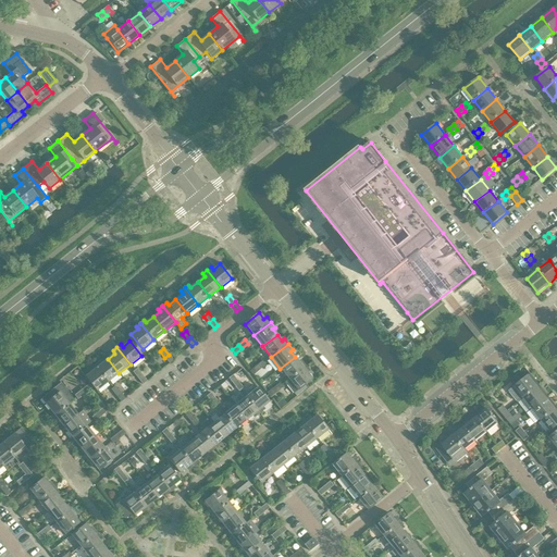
[(169,355),(164,358),(170,364),(174,361),(169,355)]
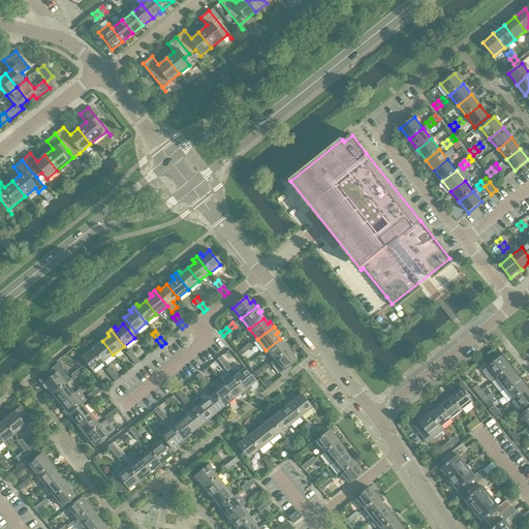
[(266,350),(274,361),(290,347),(286,342),(284,344),(280,339),(266,350)]
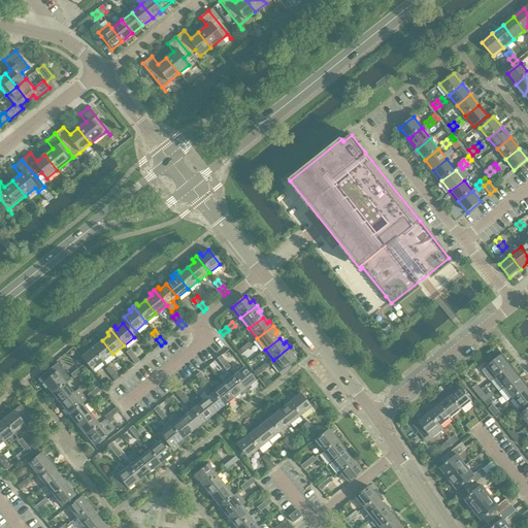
[(94,343),(90,347),(102,362),(112,354),(102,340),(95,345),(94,343)]
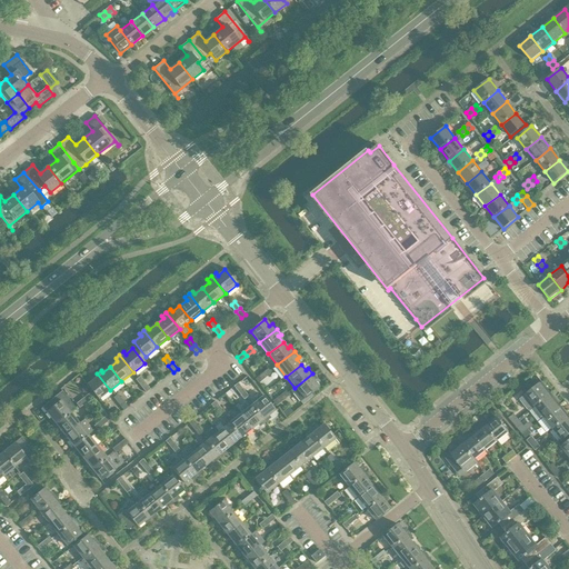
[(268,369),(261,375),(265,379),(271,373),(268,369)]
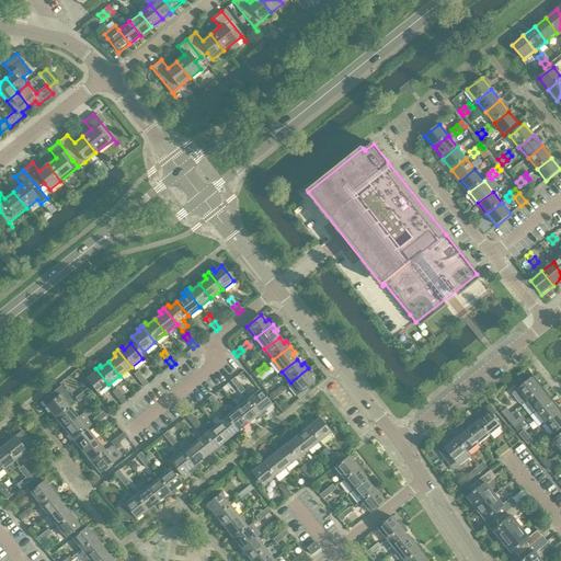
[(93,374),(86,379),(91,386),(98,393),(109,385),(95,368),(91,370),(93,374)]
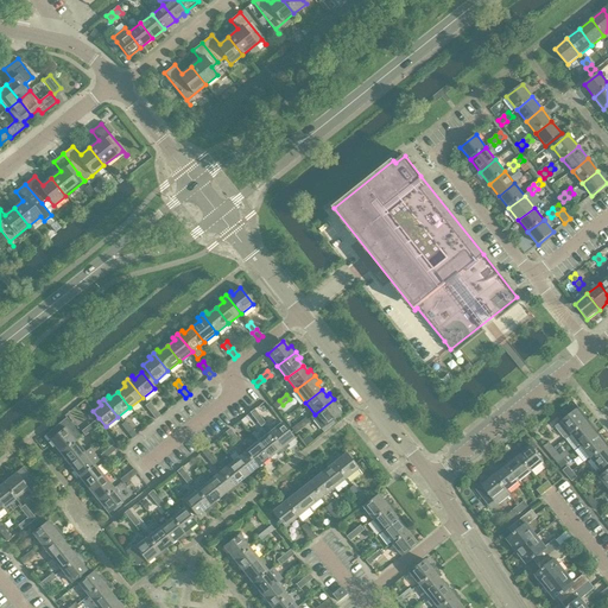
[(334,399),(315,415),(311,418),(321,430),(341,415),(336,407),(339,405),(334,399)]
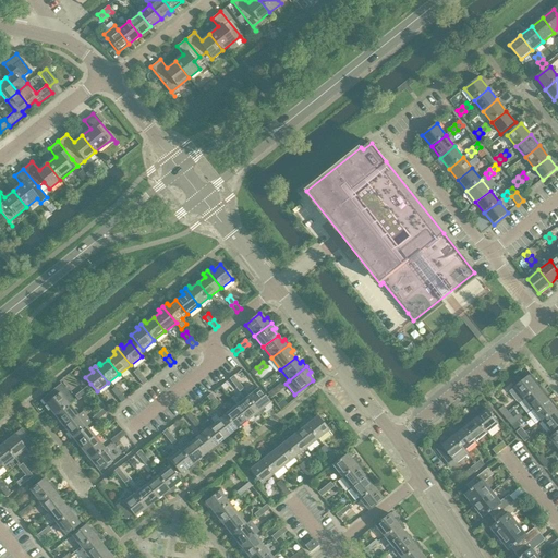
[(259,372),(256,367),(250,372),(254,376),(259,372)]
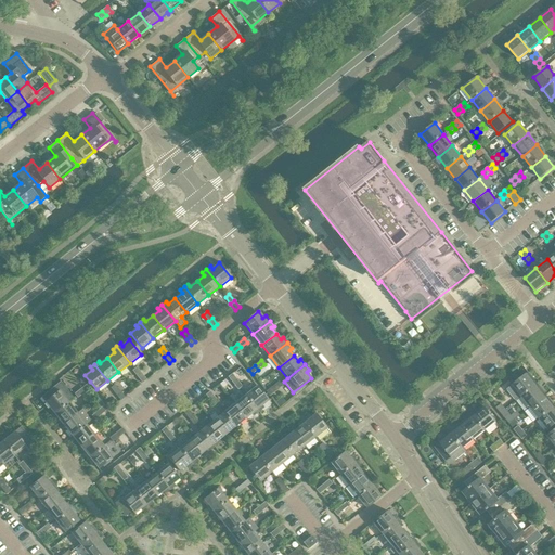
[(132,371),(138,377),(142,374),(137,368),(132,371)]
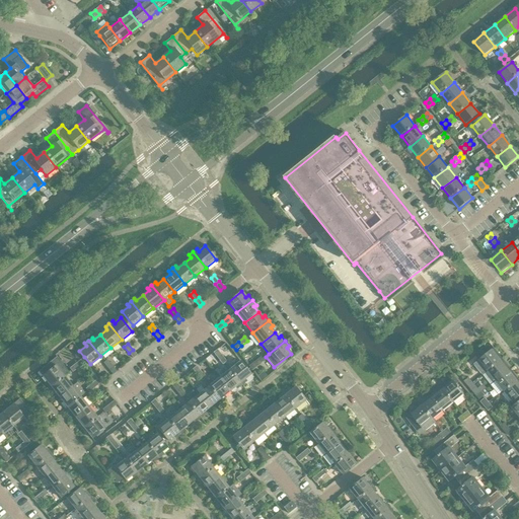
[(494,349),(473,364),(483,375),(487,371),(501,360),(497,356),(499,355),(494,349)]
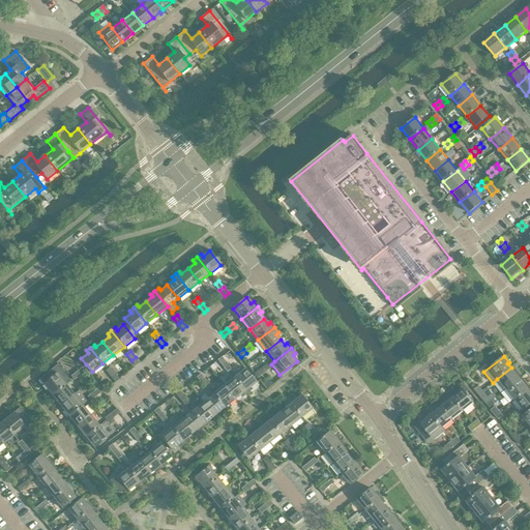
[(136,357),(131,360),(137,366),(141,363),(136,357)]
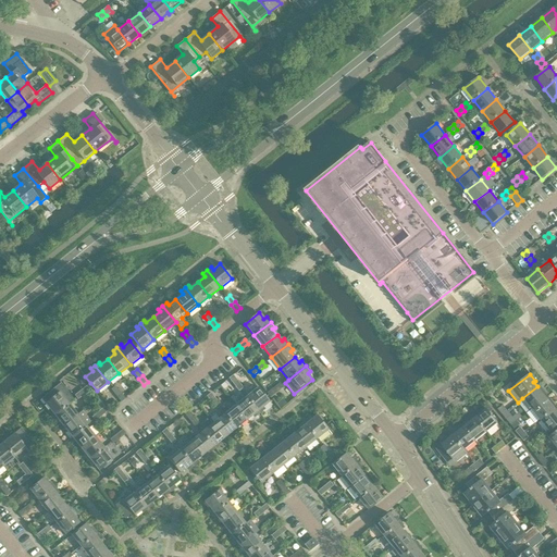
[(229,379),(233,385),(237,382),(233,375),(229,379)]
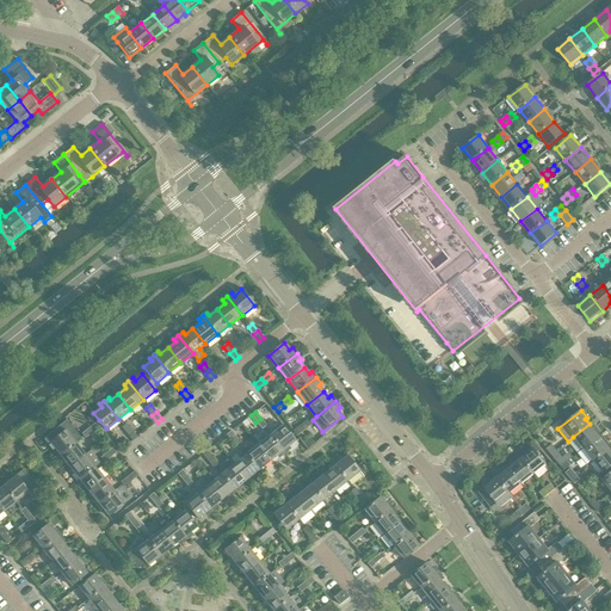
[(260,419),(255,423),(261,429),(266,425),(260,419)]
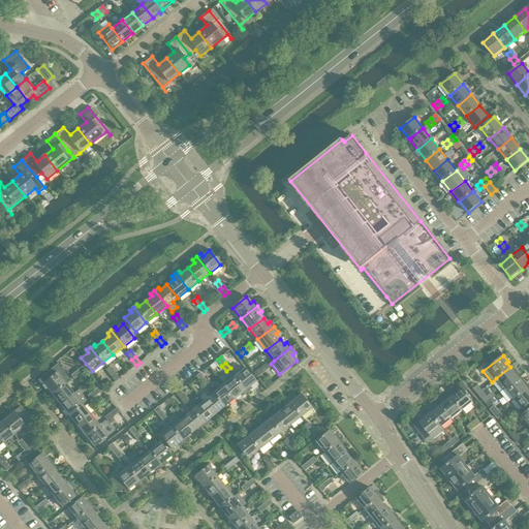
[(58,364),(38,378),(39,378),(43,382),(42,382),(48,389),(45,391),(50,396),(65,383),(57,372),(61,369),(57,365),(58,364)]
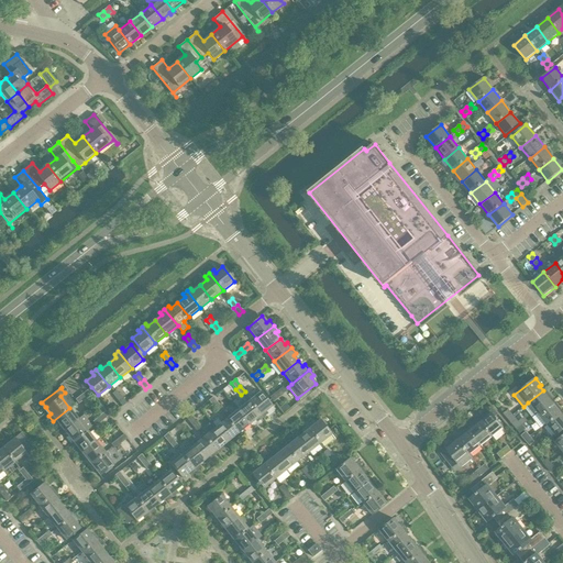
[(283,387),(276,393),(280,397),(286,392),(283,387)]
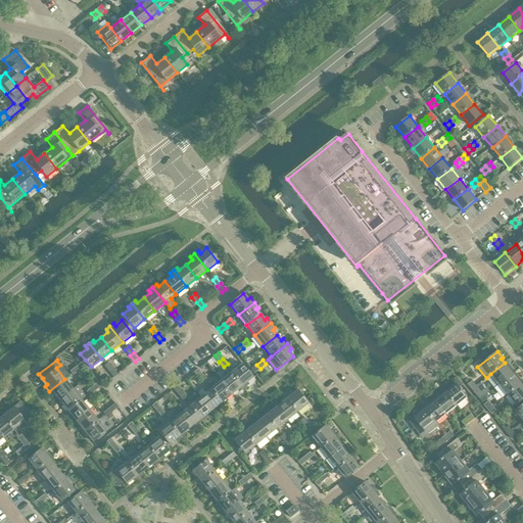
[(82,362),(76,367),(79,371),(85,366),(82,362)]
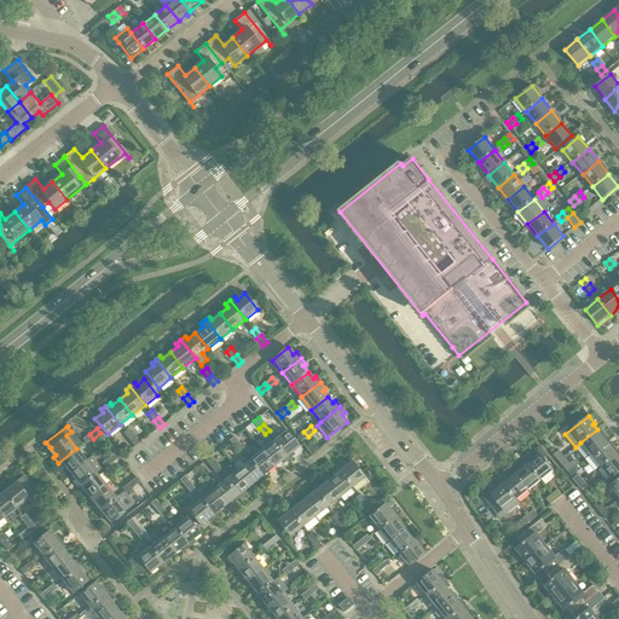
[(123,434),(129,440),(134,437),(128,429),(123,434)]
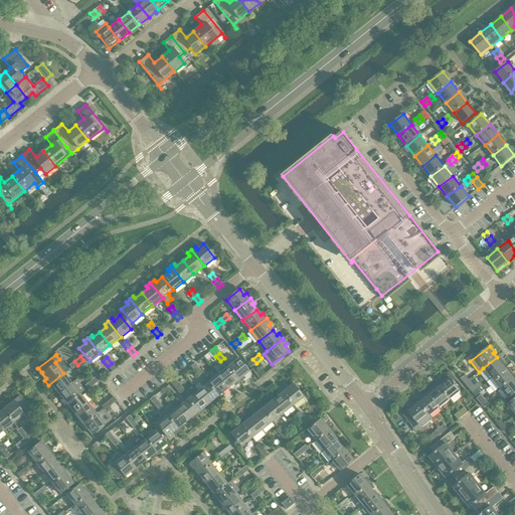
[(497,357),(483,368),(491,378),(505,367),(506,366),(501,360),(500,361),(497,357)]
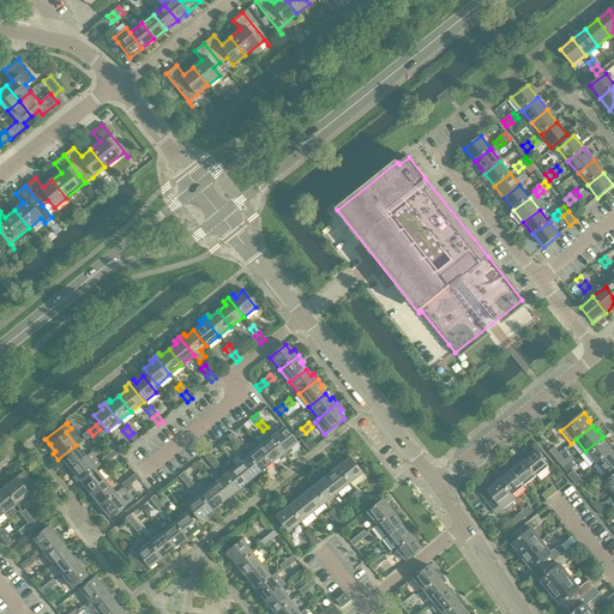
[(284,427),(271,437),(287,456),(293,451),(290,449),(296,443),(284,427)]
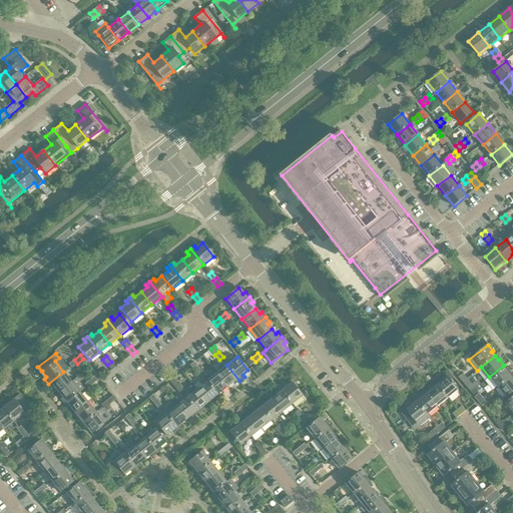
[(255,362),(251,358),(246,363),(249,366),(255,362)]
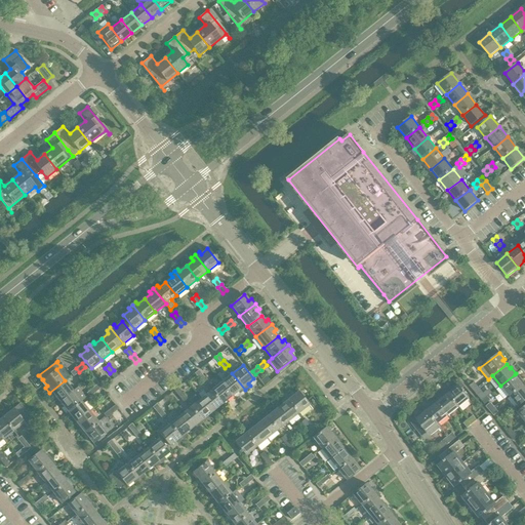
[(79,372),(76,368),(71,372),(74,376),(79,372)]
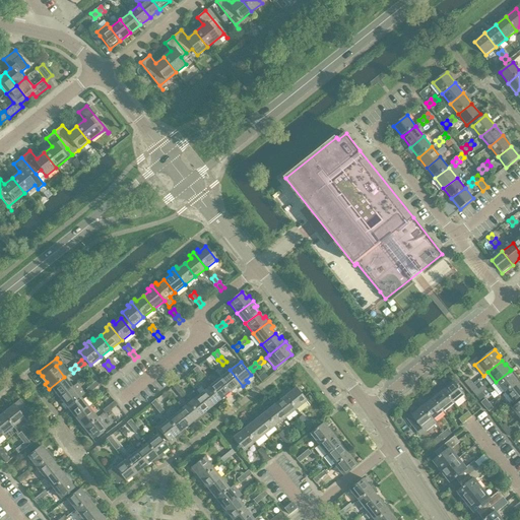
[(113,367),(109,370),(113,376),(117,373),(113,367)]
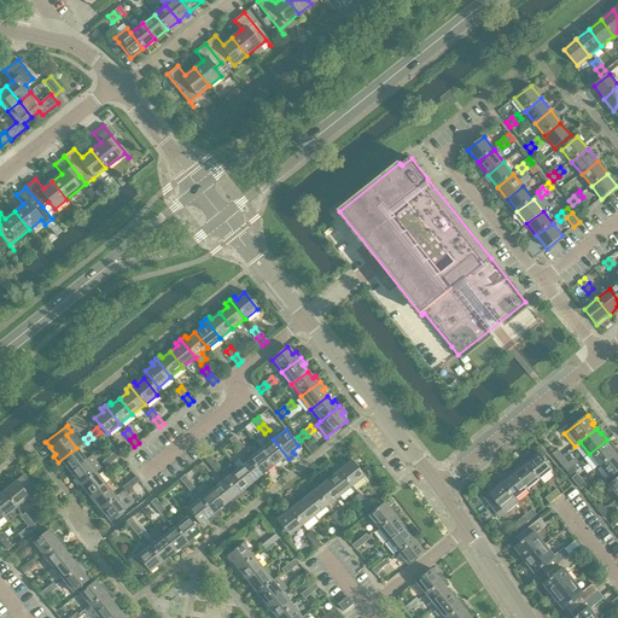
[(229,439),(234,447),(239,443),(233,436),(229,439)]
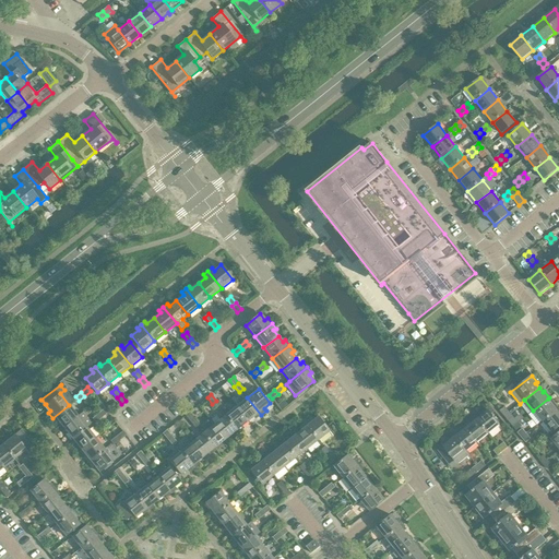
[(247,397),(236,406),(248,421),(253,417),(256,419),(261,415),(247,397)]
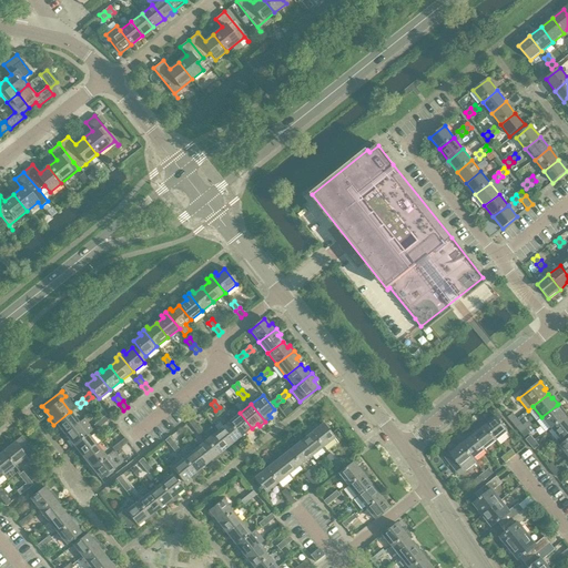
[(557,405),(541,417),(550,428),(566,417),(563,413),(564,411),(558,404),(557,405)]
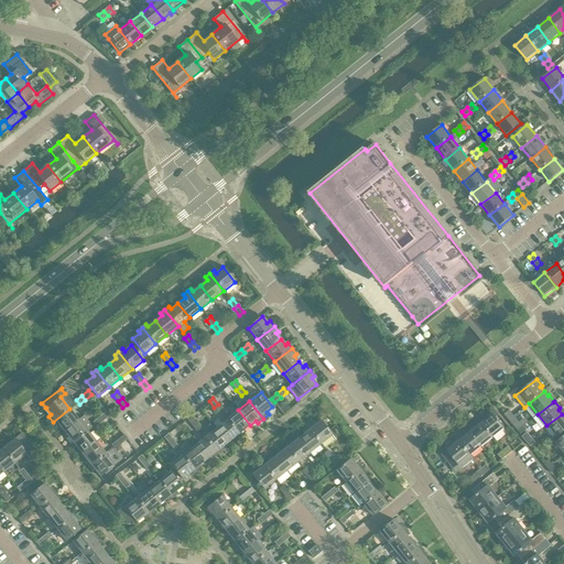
[(218,404),(214,408),(219,414),(224,411),(218,404)]
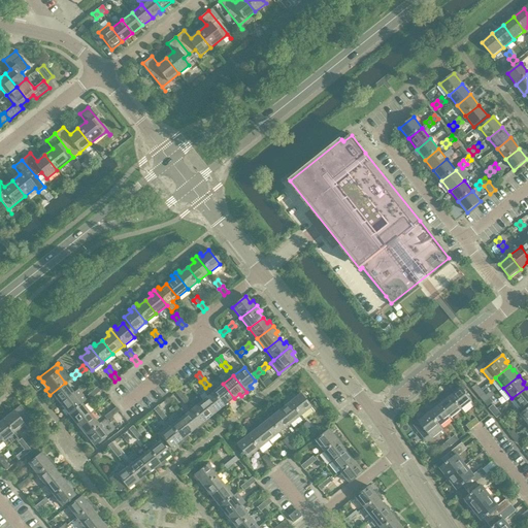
[(56,398),(60,404),(73,393),(65,383),(50,395),(54,400),(56,398)]
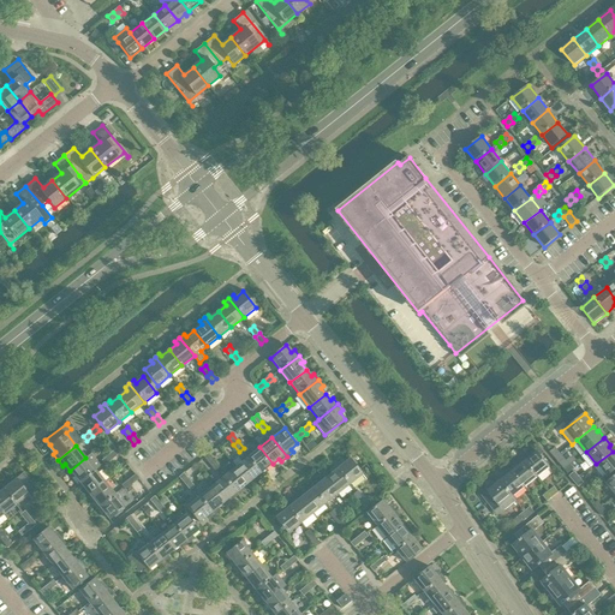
[(260,447),(248,458),(262,476),(268,471),(266,469),(273,464),(260,447)]
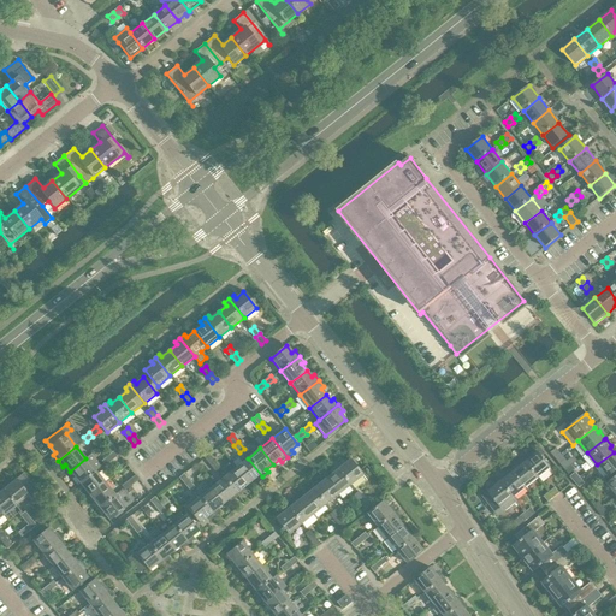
[(551,452),(555,458),(561,454),(556,449),(551,452)]
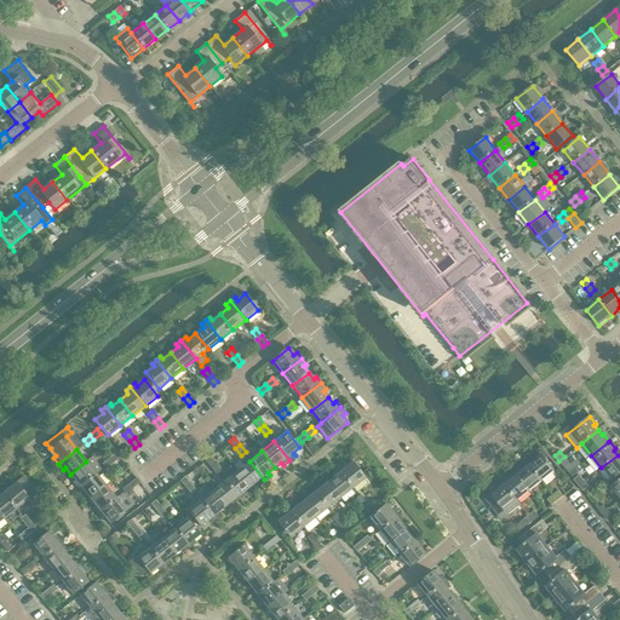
[(116,453),(110,459),(114,464),(120,458),(116,453)]
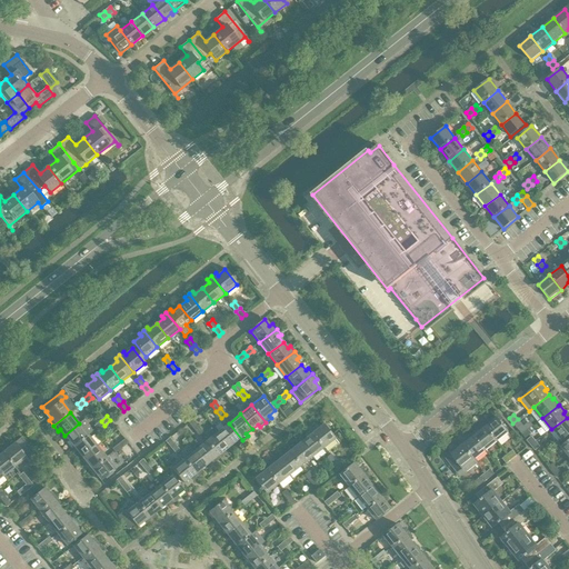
[(489,423),(485,427),(497,441),(509,432),(496,416),(488,421),(489,423)]
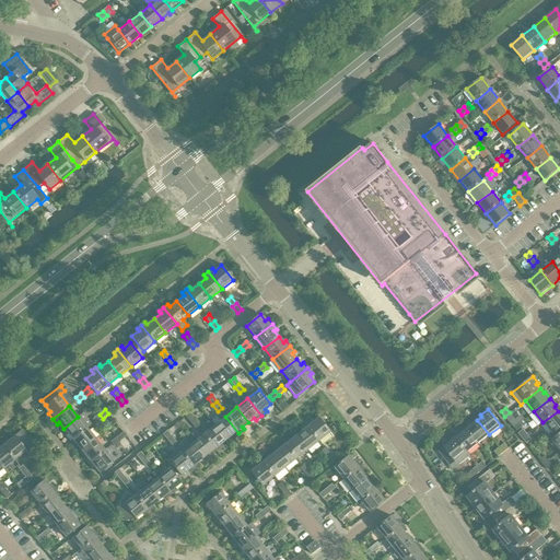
[(559,413),(558,411),(543,422),(552,434),(559,427),(559,413)]
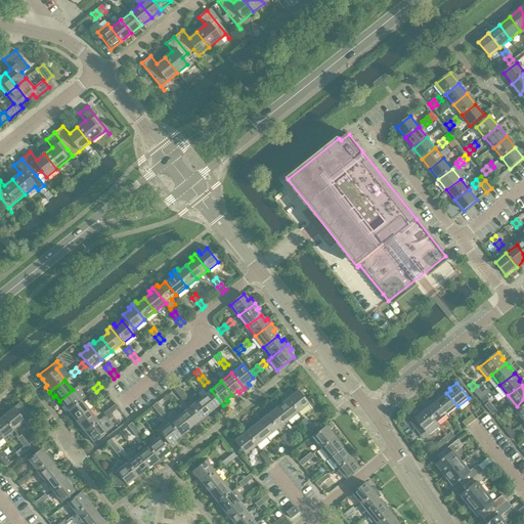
[(173,389),(178,395),(182,392),(177,386),(173,389)]
